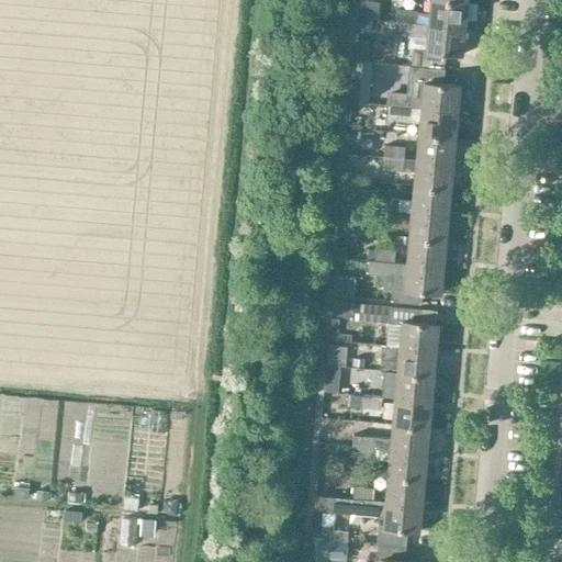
[(360,0),(358,18),(375,20),(378,2),(360,0)]
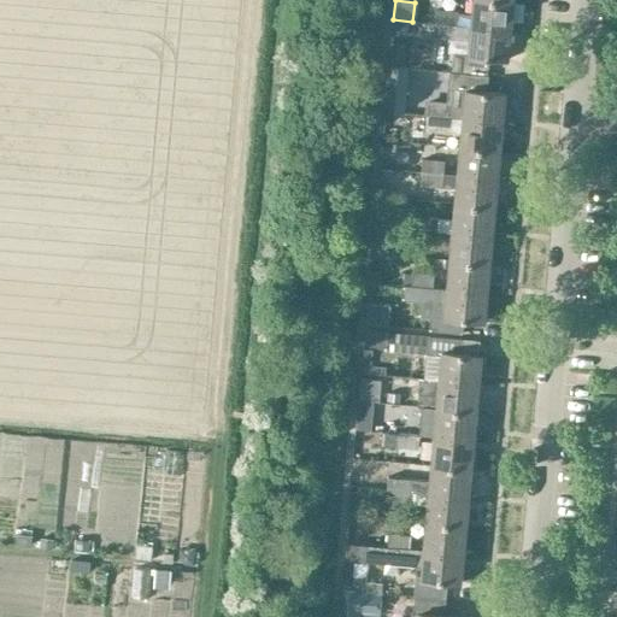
[(435,25),(511,31),(513,4),(475,0),(472,0),(472,13),(436,10),(435,25)]
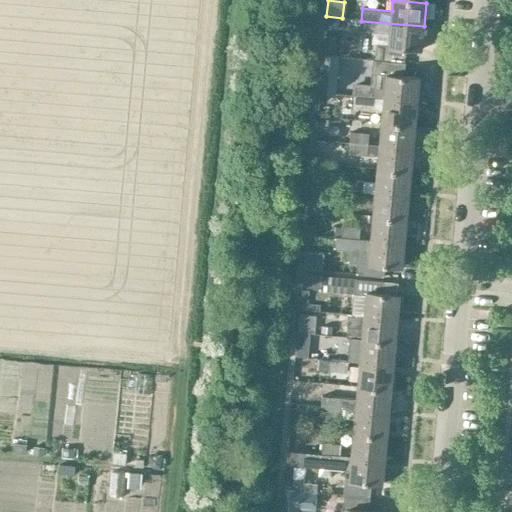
[(376,44),(375,59),(404,62),(405,49),(422,50),(424,26),(361,21),(360,31),(390,34),(389,46),(376,44)]
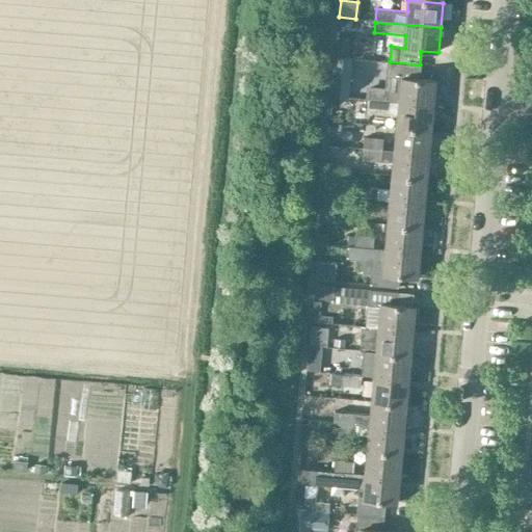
[(338,37),(336,56),(348,57),(349,44),(343,37),(338,37)]
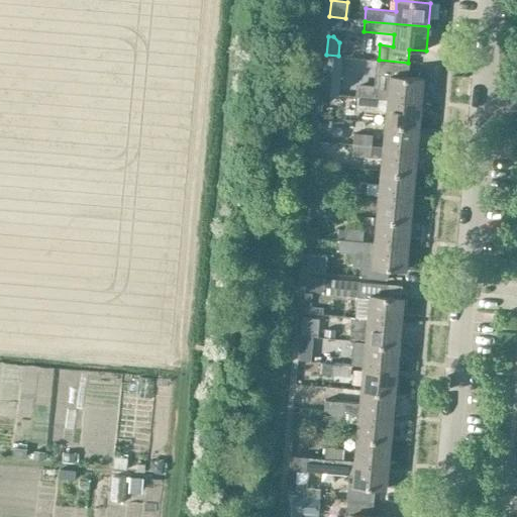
[(358,85),(357,96),(421,102),(423,78),(407,76),(408,63),(379,60),(376,60),(374,87),(358,85)]
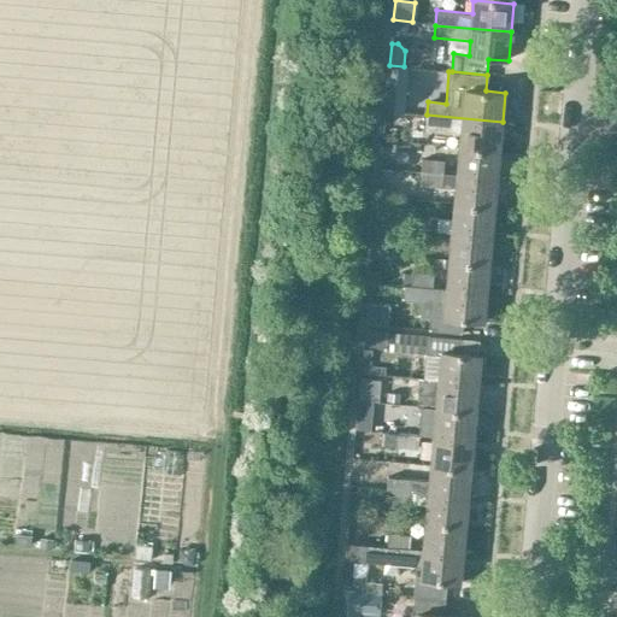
[(387,92),(386,111),(404,113),(406,94),(387,92)]
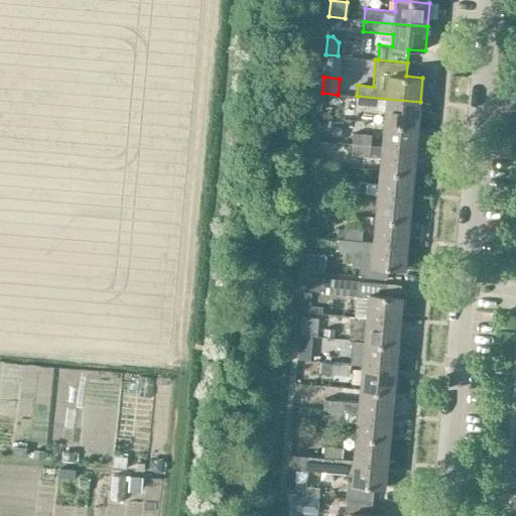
[(385,123),(418,126),(420,102),(357,96),(356,108),(386,111),(385,123)]
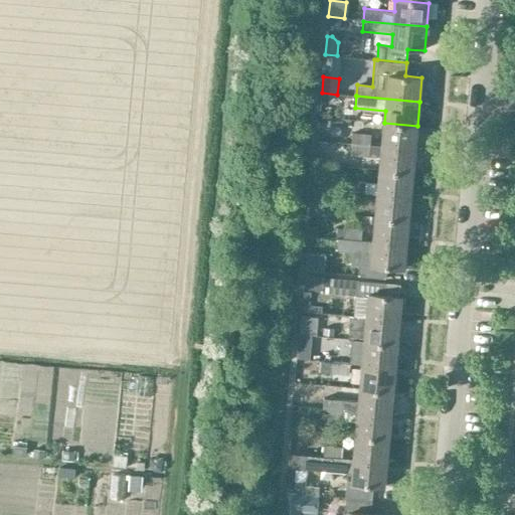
[(382,146),(414,149),(417,126),(384,123),(382,146)]
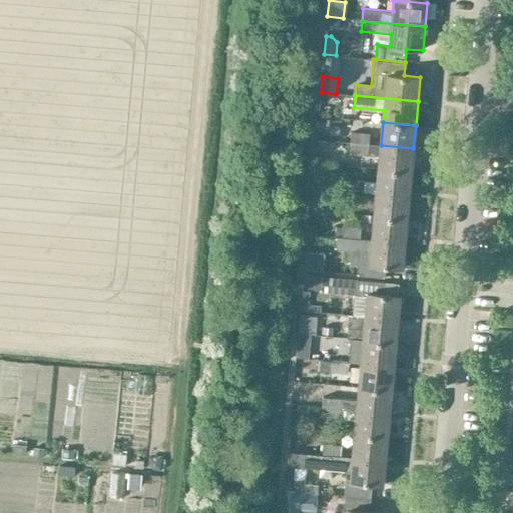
[(351,143),(369,144),(370,133),(352,132),(351,143)]
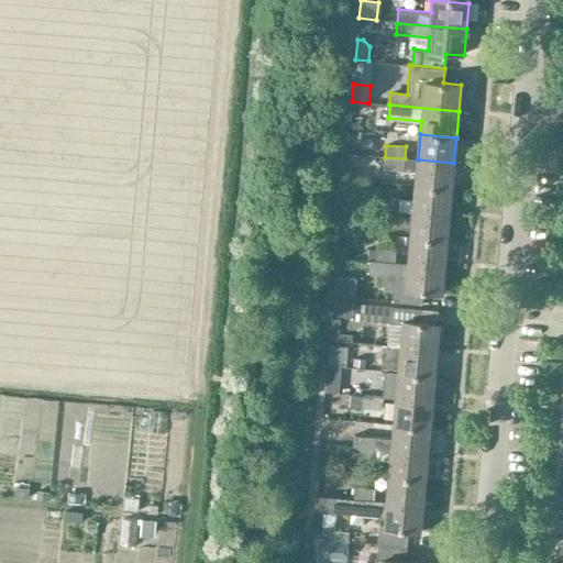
[(417,172),(416,186),(451,189),(453,163),(418,159),(405,158),(385,157),(384,169),(404,172),(404,170),(417,172)]
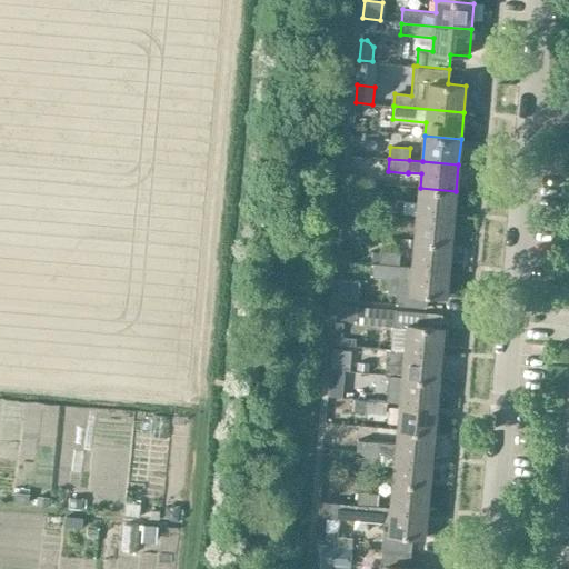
[(345,208),(360,209),(360,208),(358,208),(359,201),(365,201),(366,188),(347,187),(345,208)]
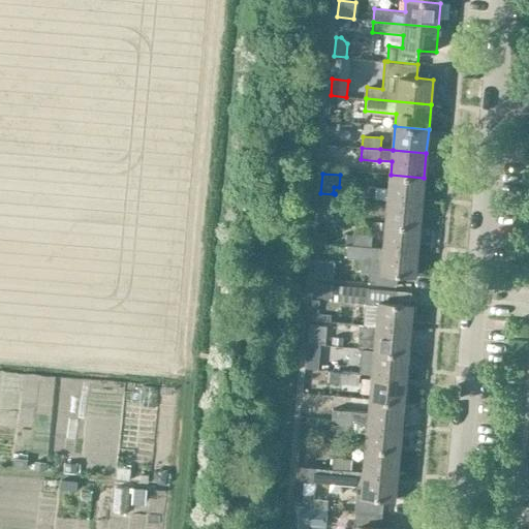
[(424,178),(391,175),(389,187),(358,184),(356,196),(376,198),(387,199),(422,203),(424,178)]
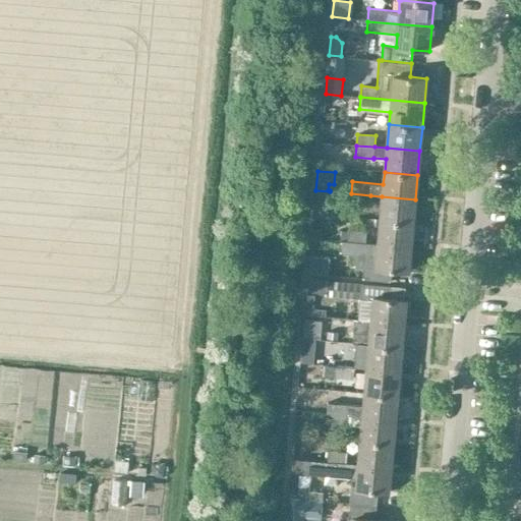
[(330,191),(315,190),(313,213),(328,215),(330,191)]
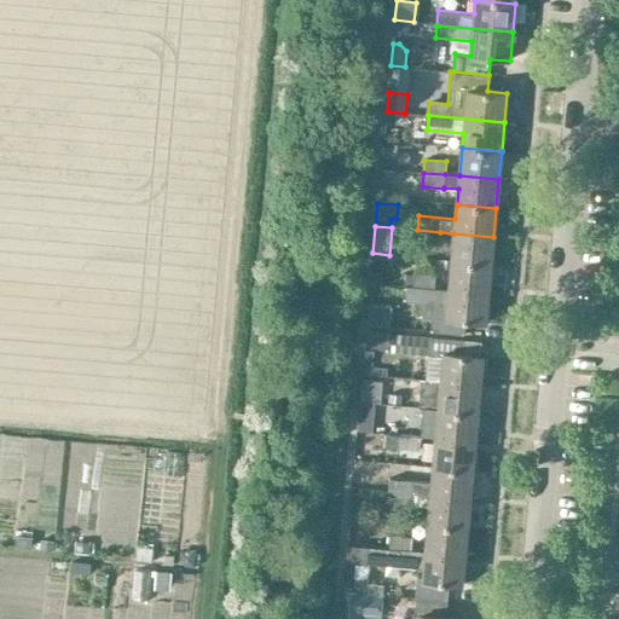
[(440,232),(417,230),(416,243),(439,246),(440,232)]
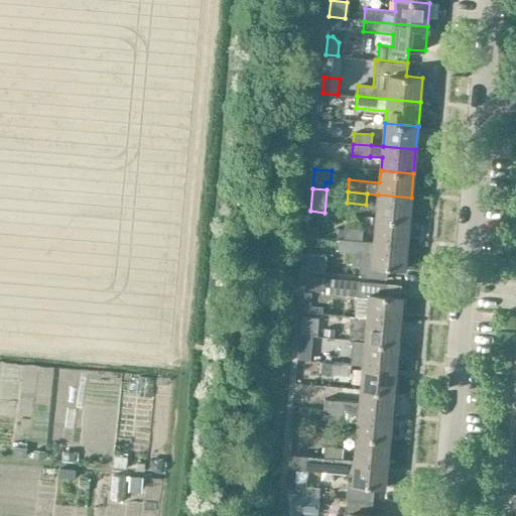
[(376,218),(409,221),(411,198),(378,195),(376,218)]
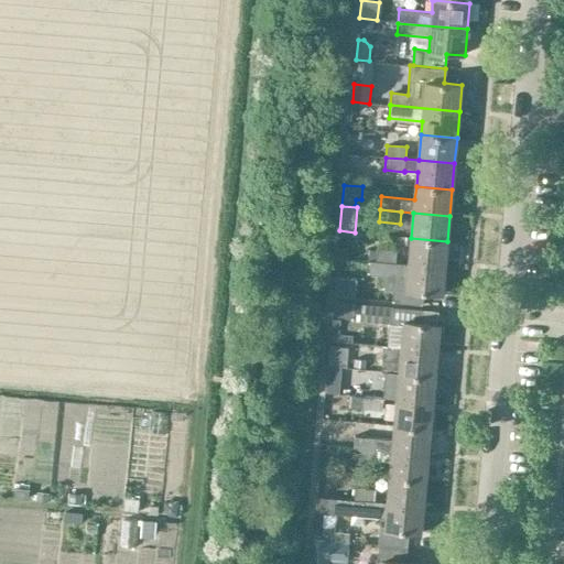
[(409,263),(445,267),(447,241),(411,238),(409,263)]
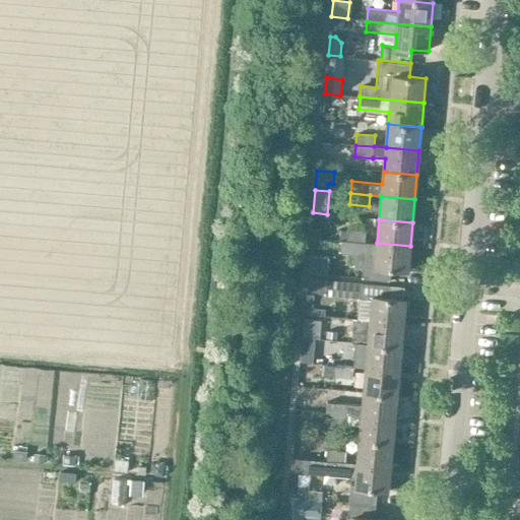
[(346,241),(365,242),(366,231),(347,229),(346,241)]
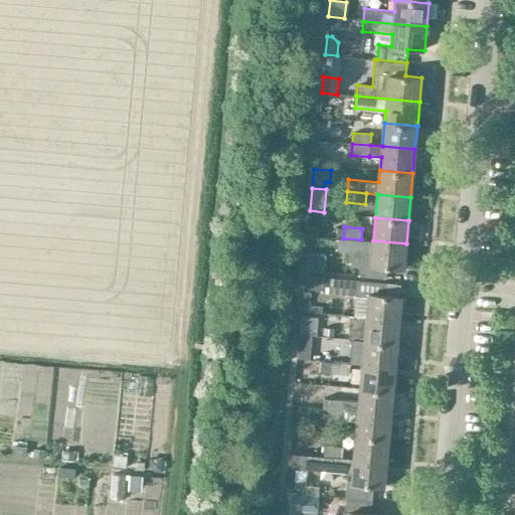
[(336,237),(335,250),(350,251),(350,264),(358,265),(358,276),(358,277),(361,277),(386,279),(387,268),(391,268),(404,269),(406,243),(373,240),(361,239),(343,238),(336,237)]
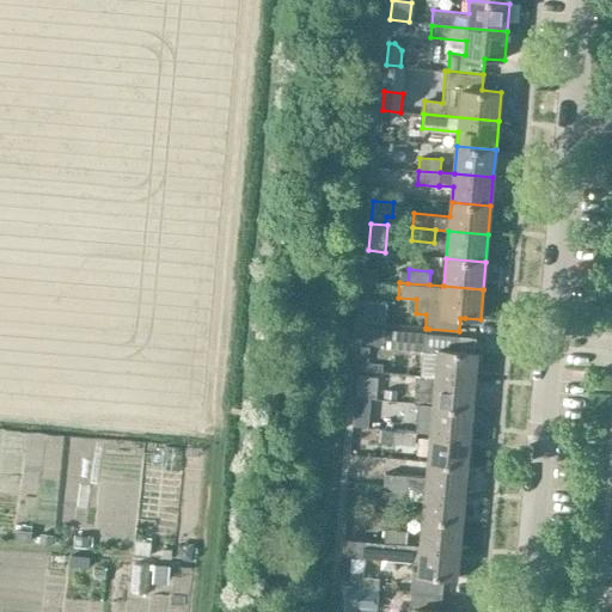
[(365,300),(362,322),(384,324),(386,303),(365,300)]
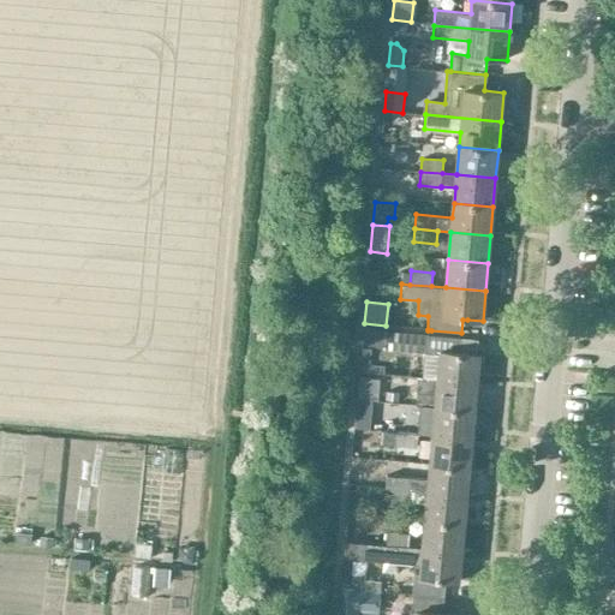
[(364,330),(363,345),(370,345),(384,346),(384,350),(424,353),(422,377),(418,377),(417,380),(476,384),(479,356),(460,354),(461,339),(461,336),(364,328),(364,330)]
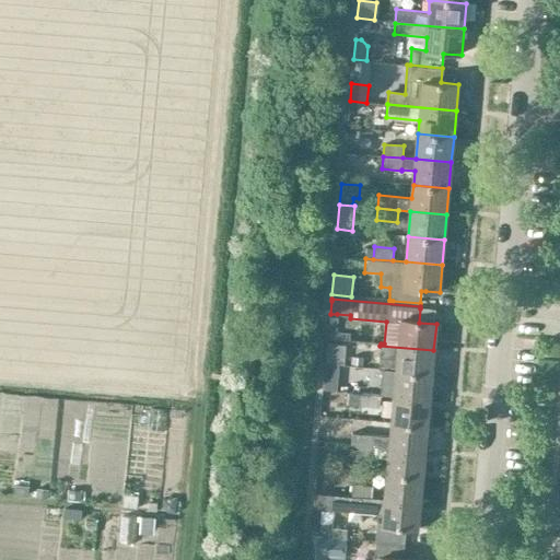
[(327,343),(325,362),(339,363),(341,364),(343,364),(346,345),(327,343)]
